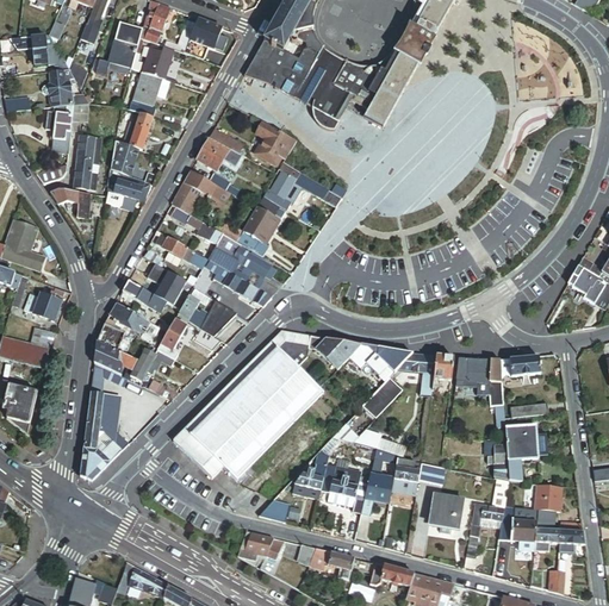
[(99,18),(106,0),(95,0),(84,32),(93,36),(97,27),(98,29),(101,19),(99,18)]
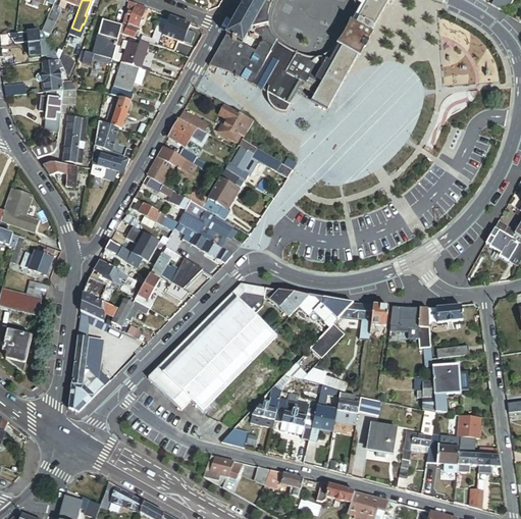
[(146,6),(131,0),(128,0),(121,23),(119,32),(129,35),(137,38),(146,6)]
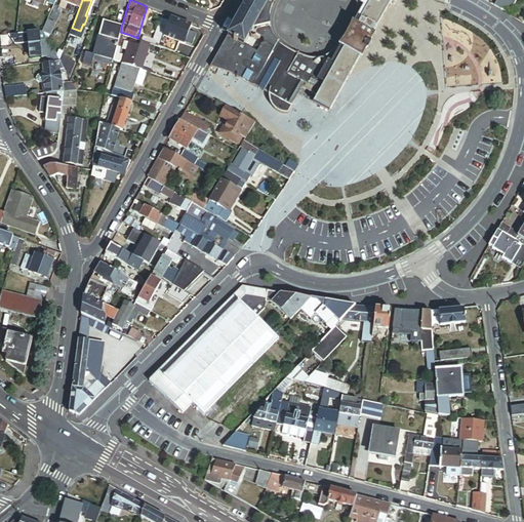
[(244,0),(215,52),(227,58),(234,46),(236,46),(239,40),(242,42),(249,30),(260,8),(265,0),(244,0)]
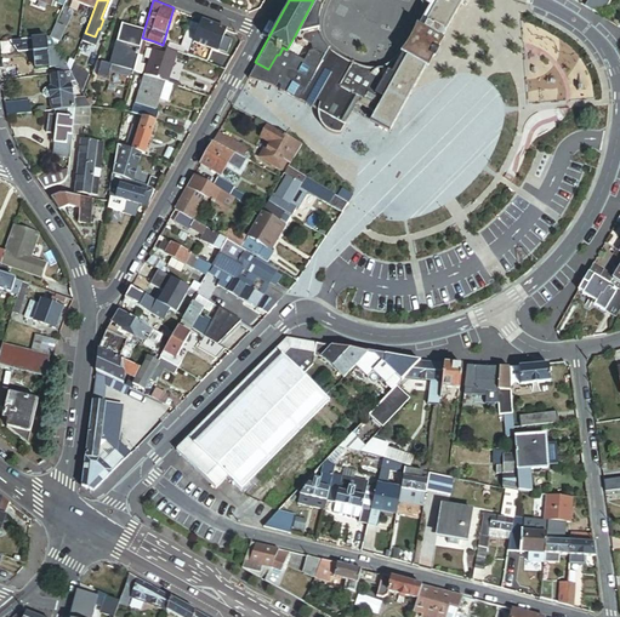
[(313,0),(308,10),(318,13),(319,7),(320,6),(320,5),(322,3),(323,0),(313,0)]
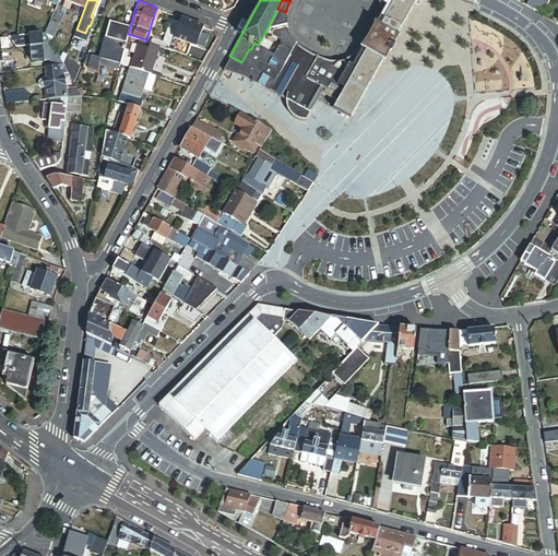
[(396,33),(414,0),(392,0),(379,23),(377,22),(376,22),(375,22),(374,24),(375,25),(369,35),(391,48),(399,34),(396,33)]
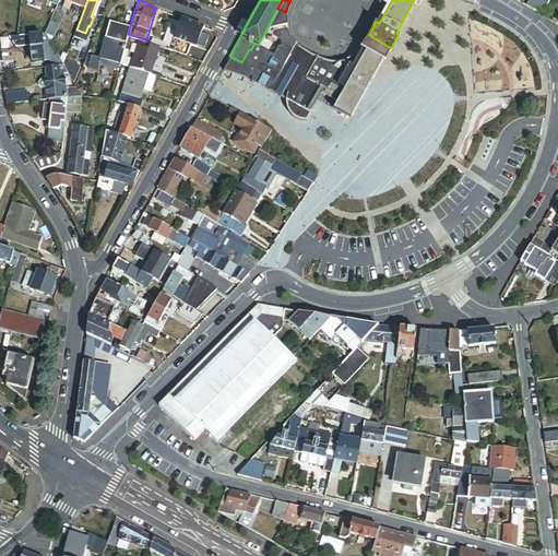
[(379,0),(378,4),(376,11),(375,16),(372,21),(375,22),(376,22),(377,22),(379,23),(392,0),(379,0)]
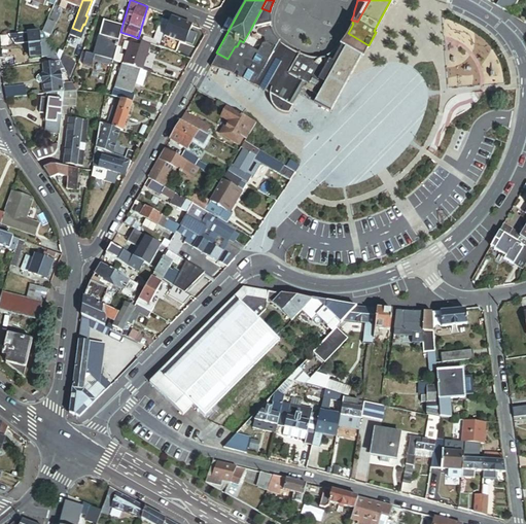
[(505,0),(501,7),(509,11),(516,0),(505,0)]
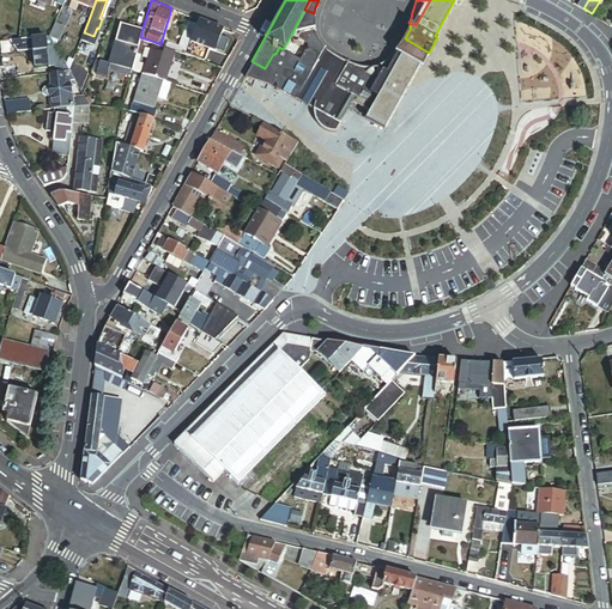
[(304,10),(291,35),(304,42),(309,35),(308,31),(313,29),(313,28),(313,25),(313,23),(313,19),(313,17),(314,13),(304,10)]
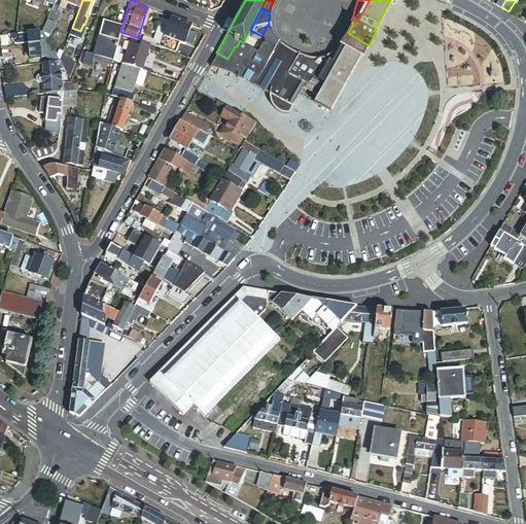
[(184,40),(188,30),(191,24),(170,15),(169,18),(168,22),(158,44),(174,50),(178,40),(183,42),(184,40)]
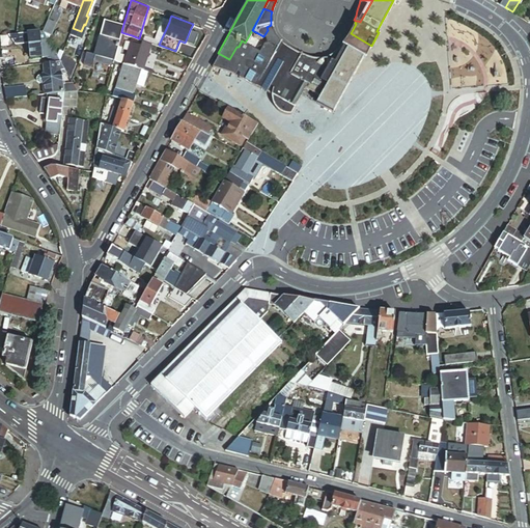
[(52,20),(47,18),(43,29),(45,34),(52,20)]
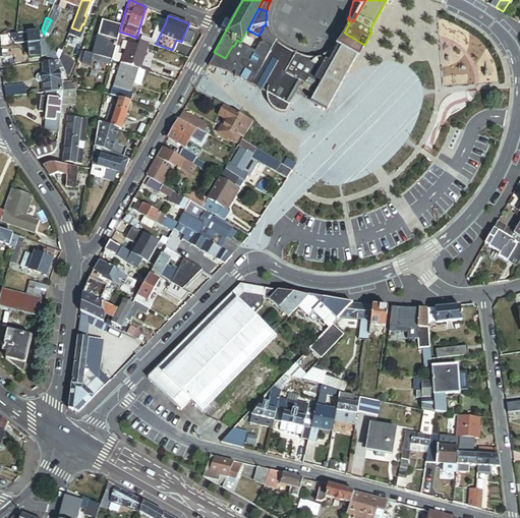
[(119,32),(121,23),(103,17),(94,51),(84,49),(81,60),(91,63),(92,58),(106,62),(112,60),(112,58),(112,57),(116,44),(119,32)]
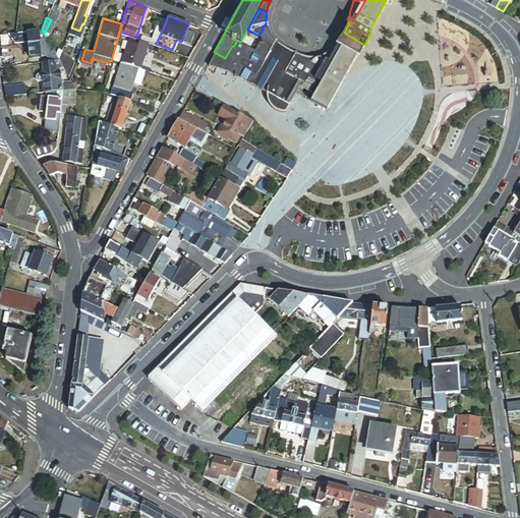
[(156,44),(166,21),(159,18),(152,37),(145,35),(142,40),(148,41),(156,44)]
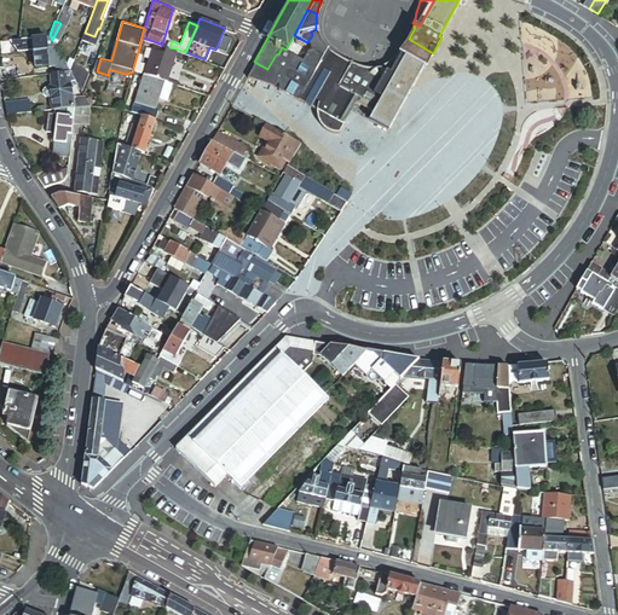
[(398,50),(402,52),(409,39),(415,28),(414,27),(415,24),(413,23),(413,24),(411,28),(408,35),(403,42),(399,48),(398,50)]
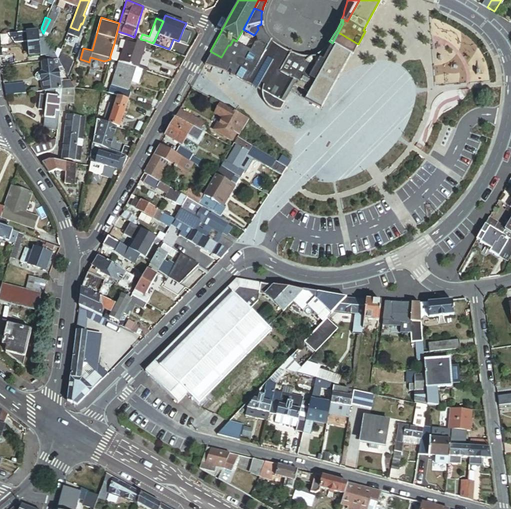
[(304,67),(297,80),(305,85),(311,73),(312,73),(314,73),(315,73),(316,72),(317,71),(318,70),(319,69),(319,68),(319,67),(319,66),(319,65),(319,64),(319,63),(319,62),(318,61),(321,55),(326,58),(333,46),(331,45),(332,43),(329,41),(328,43),(326,45),(323,48),(317,52),(313,54),(308,55),(305,55),(301,55),(297,54),(291,51),(288,50),(284,48),(279,45),(276,43),(273,41),(269,38),(267,36),(265,32),(262,28),(261,24),(257,26),(258,29),(254,35),(256,40),(260,39),(304,63),(303,64),(303,65),(303,66),(303,67),(304,67)]
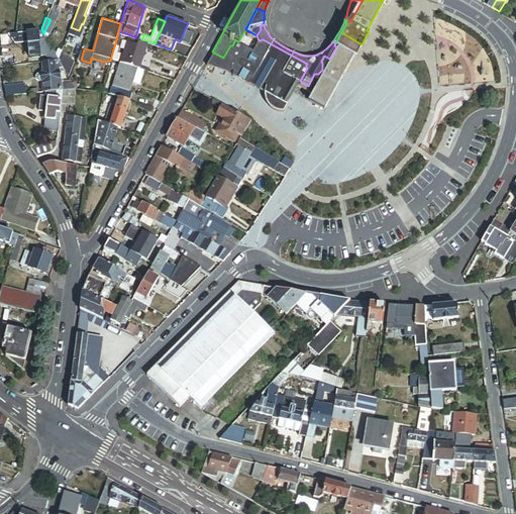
[(43,33),(41,28),(25,30),(29,56),(55,53),(43,33)]
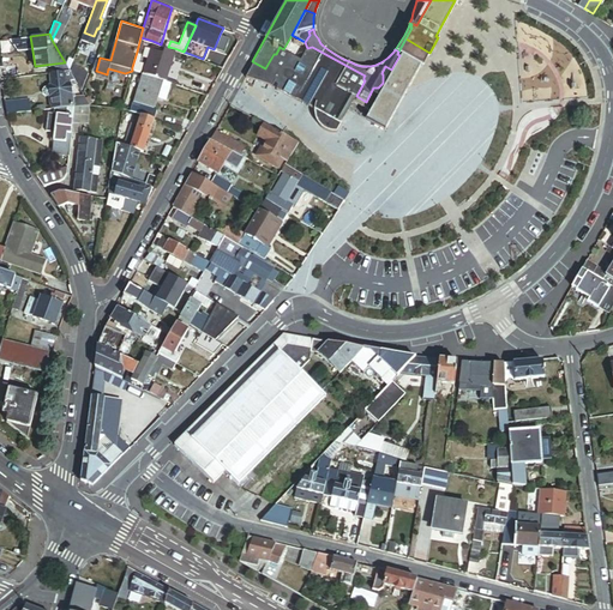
[(223,50),(228,38),(220,35),(215,47),(223,50)]
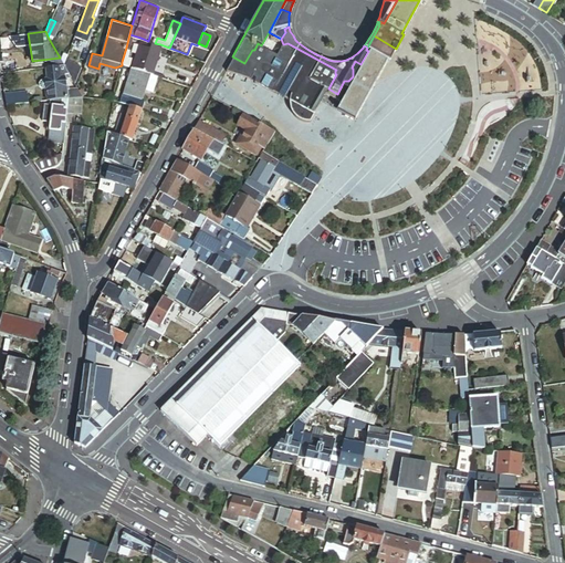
[(388,62),(396,49),(374,35),(367,48),(366,50),(368,51),(361,64),(339,101),(336,108),(353,118),(386,61),(388,62)]
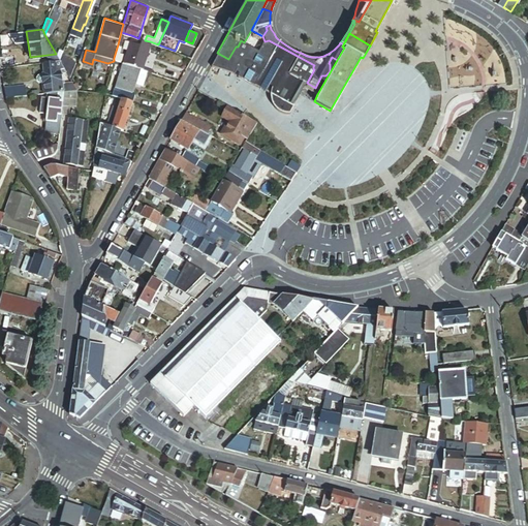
[(138,38),(131,35),(123,62),(140,67),(141,68),(150,41),(145,40),(138,38)]
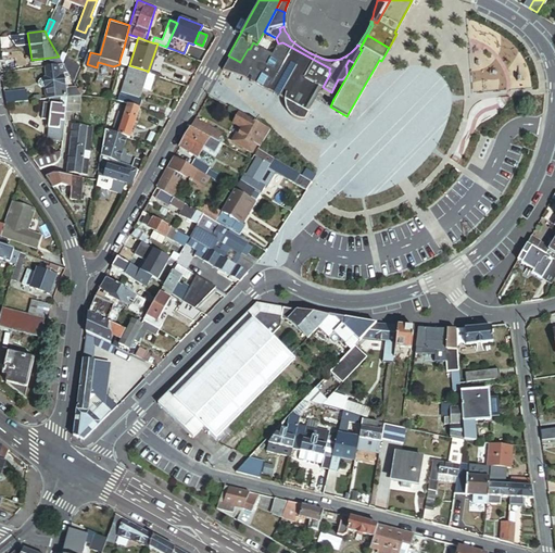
[(228,55),(222,68),(241,75),(246,76),(249,78),(282,98),(282,102),(285,107),(287,111),(289,114),(292,116),(295,117),(298,118),(303,118),(307,110),(306,110),(319,86),(323,87),(330,73),(329,73),(329,72),(329,71),(329,70),(330,68),(282,42),(278,44),(275,45),(270,52),(256,45),(253,42),(250,49),(248,49),(240,62),(228,55)]
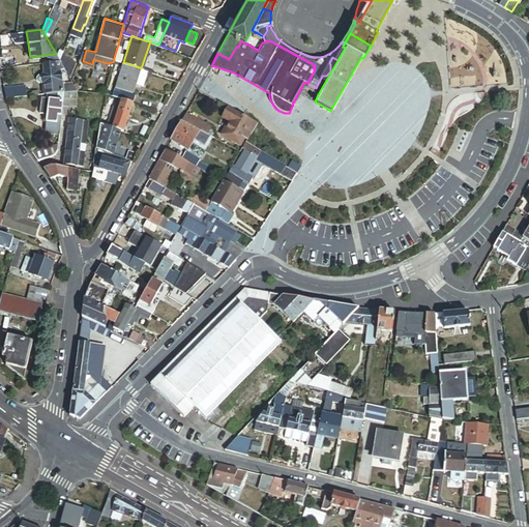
[(118,45),(114,58),(114,59),(120,61),(124,47),(118,45)]
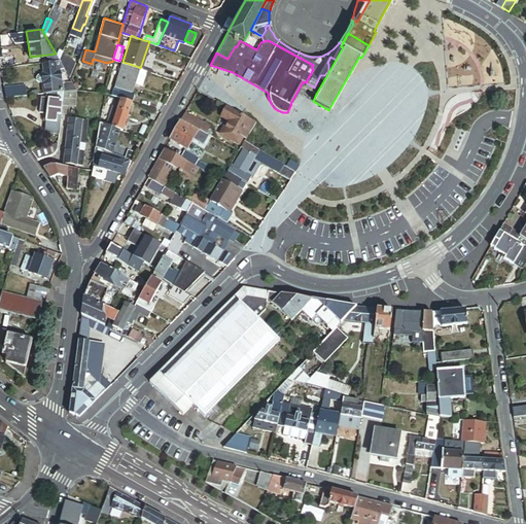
[(69,75),(75,61),(62,54),(60,60),(69,75)]
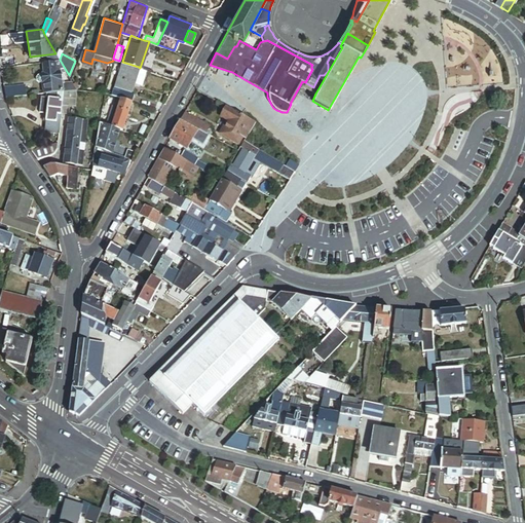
[(12,57),(0,58),(0,66),(13,65),(12,57)]
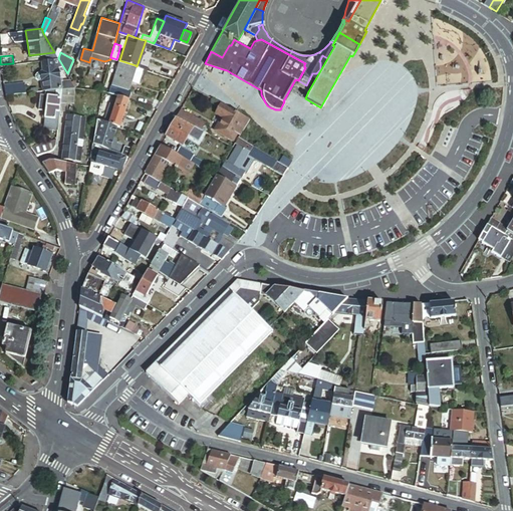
[(303,88),(308,91),(327,58),(322,55),(319,61),(320,62),(320,63),(320,64),(320,65),(320,66),(320,67),(320,68),(320,69),(319,70),(318,71),(317,72),(316,73),(315,73),(313,73),(312,73),(306,85),(303,88)]
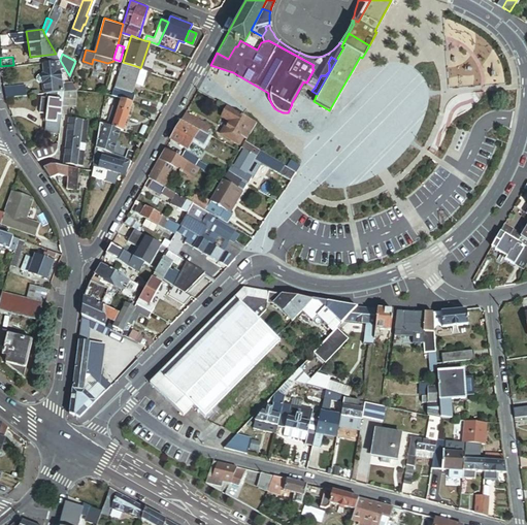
[(70,79),(60,60),(43,61),(44,72),(41,72),(42,81),(43,92),(48,92),(63,90),(69,90),(76,89),(70,79)]
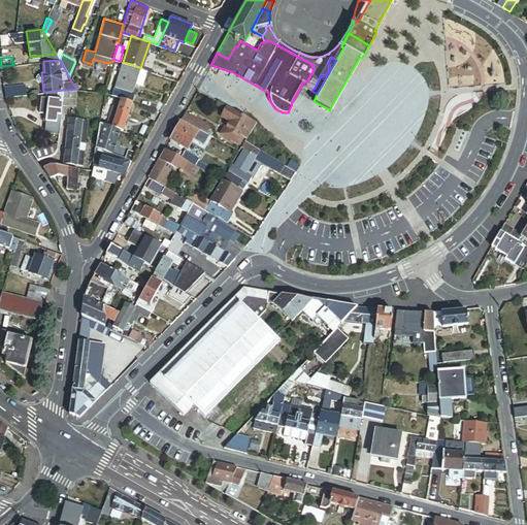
[(122,62),(114,86),(131,92),(134,83),(139,67),(123,62),(122,62)]
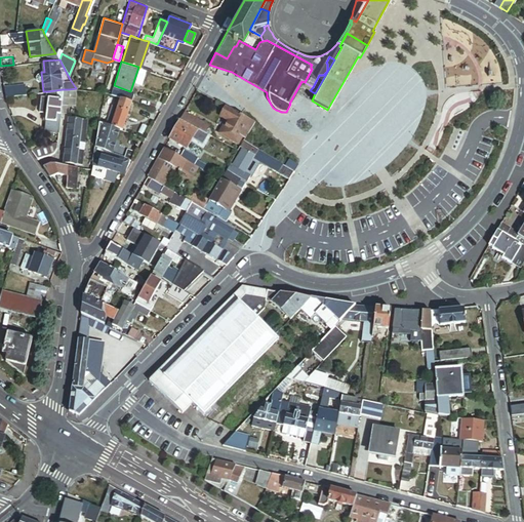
[(139,68),(138,67),(133,82),(140,84),(146,69),(139,68)]
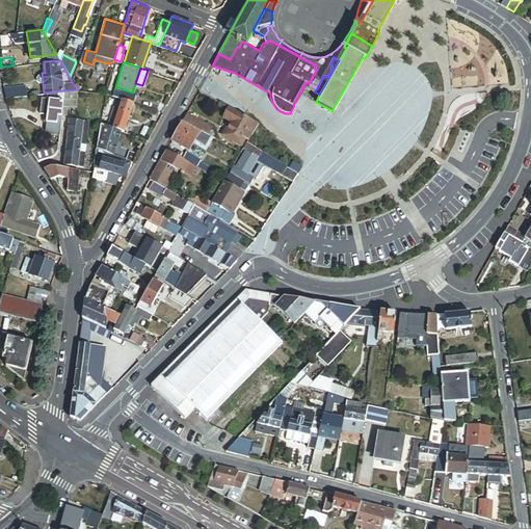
[(3,87),(5,97),(26,95),(25,85),(3,87)]
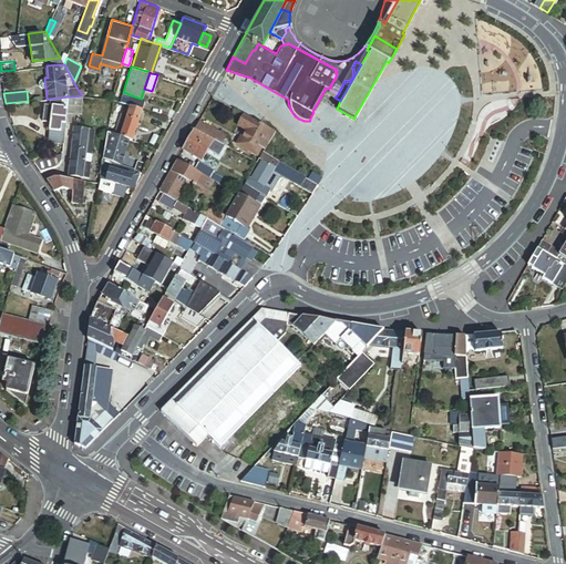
[(141,99),(123,92),(120,102),(124,103),(141,109),(144,100),(141,99)]
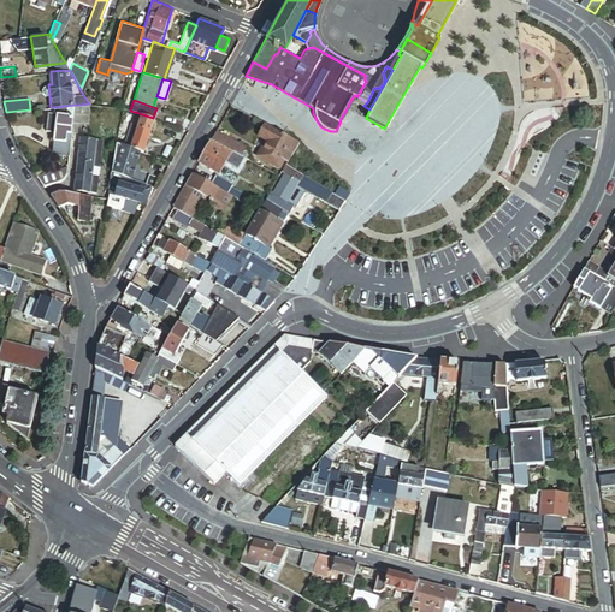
[(74,105),(57,107),(55,112),(48,112),(42,129),(54,130),(51,152),(69,154),(70,142),(65,141),(66,132),(71,132),(72,118),(74,105)]
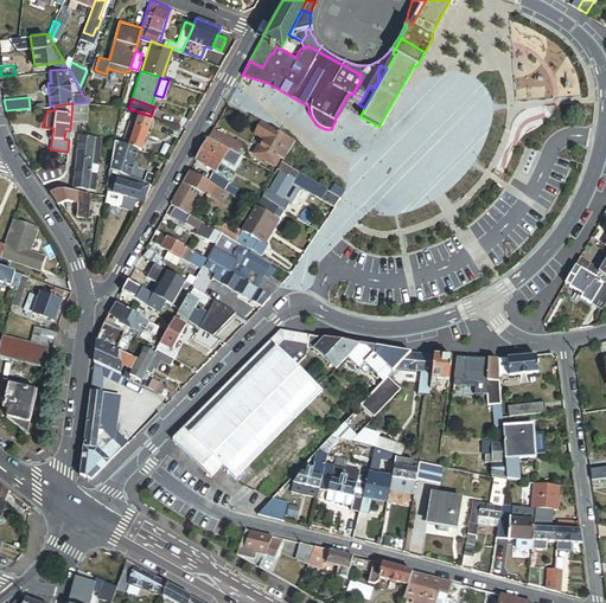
[(148,123),(151,116),(133,110),(131,117),(148,123)]
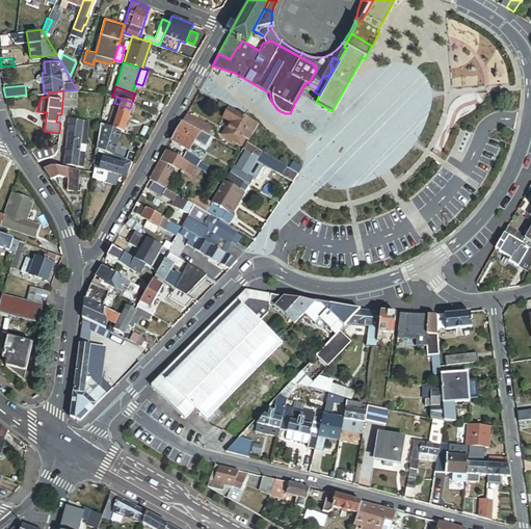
[(130,108),(114,103),(107,125),(121,130),(123,130),(130,108)]
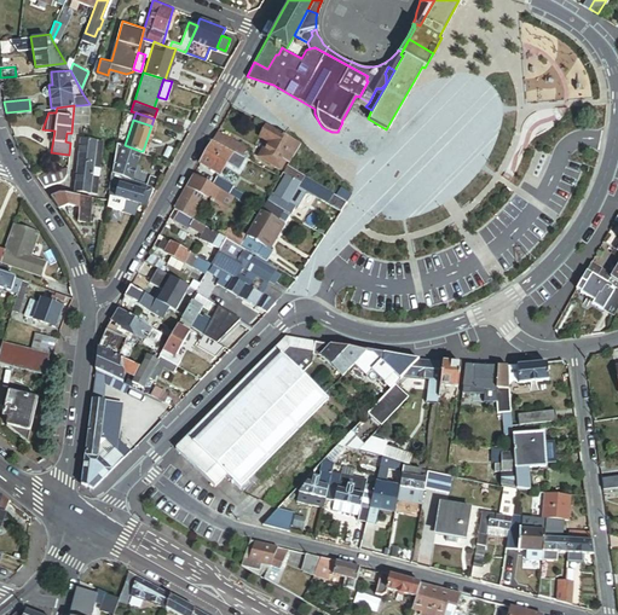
[(299,143),(264,122),(258,135),(265,139),(256,155),(278,167),(283,158),(288,161),(299,143)]
